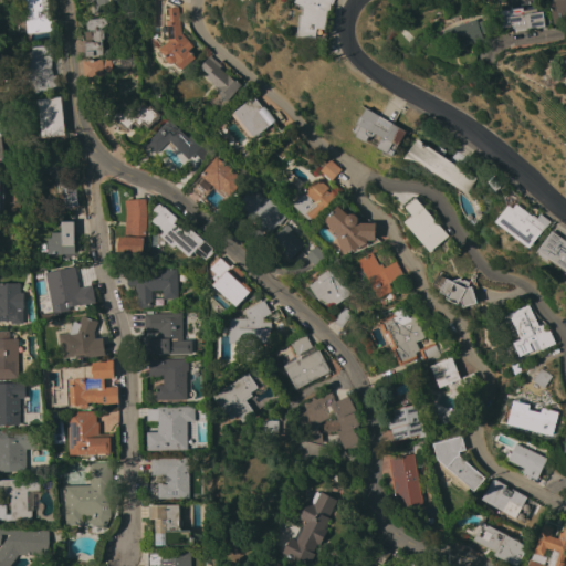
[(46,0),(49,17),(51,17),(53,31),(28,33),(24,0),(46,0)]
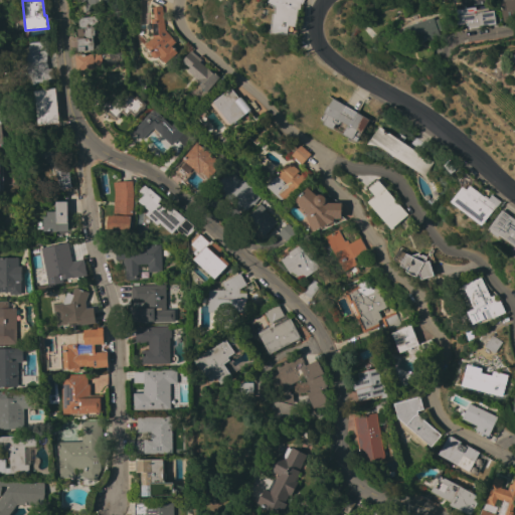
[(107,0),(108,2),(104,3),(104,10),(86,12),(84,5),(82,5),(81,0),(107,0)]
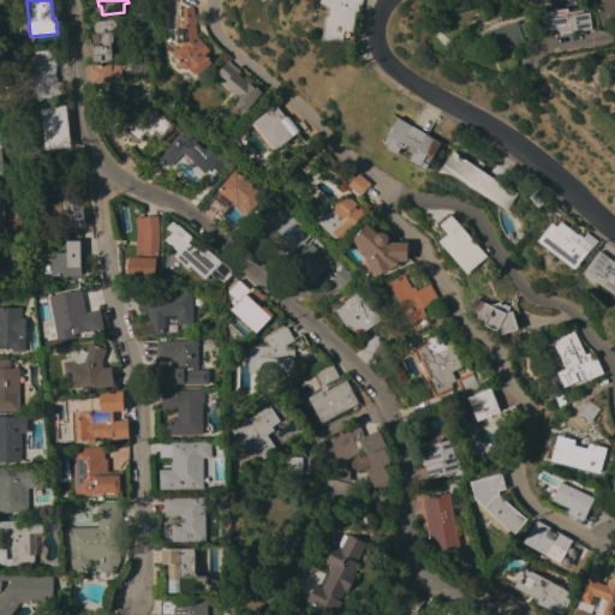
[(329,16),(330,16),(332,9),(323,4),(324,0),(366,0),(362,12),(359,11),(357,31),(348,31),(347,35),(347,41),(326,39),(327,36),(329,16)]
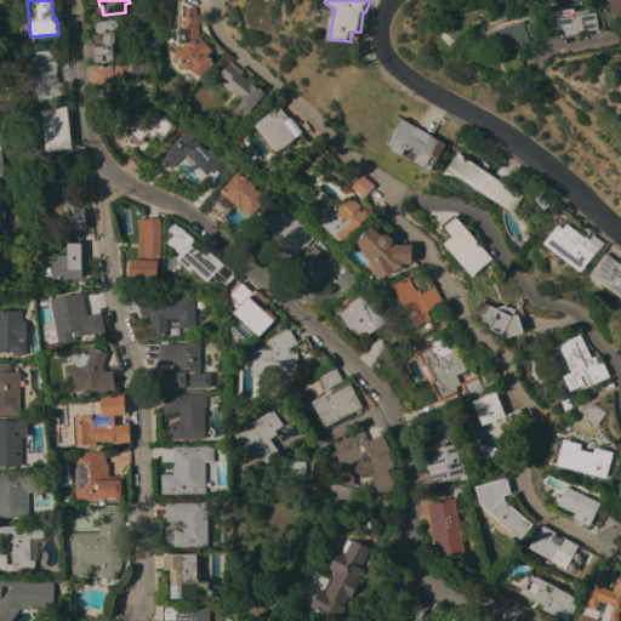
[(607,0),(620,0),(620,23),(610,26),(607,0)]
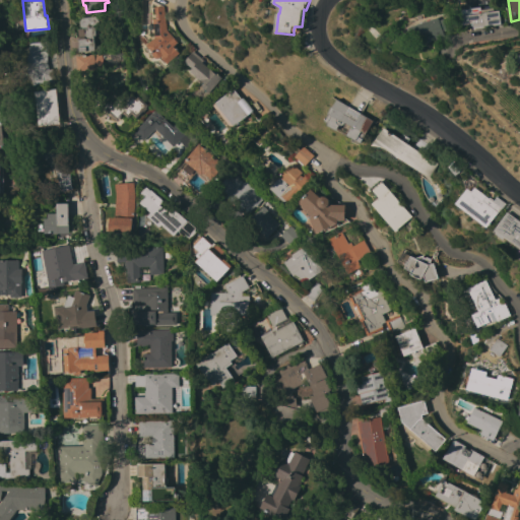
[(155,7),(166,6),(166,16),(168,30),(178,43),(174,47),(179,53),(167,64),(161,57),(159,58),(156,59),(153,57),(153,55),(151,57),(144,49),(147,46),(146,45),(155,38),(153,19),(156,18),(156,17),(155,7)]
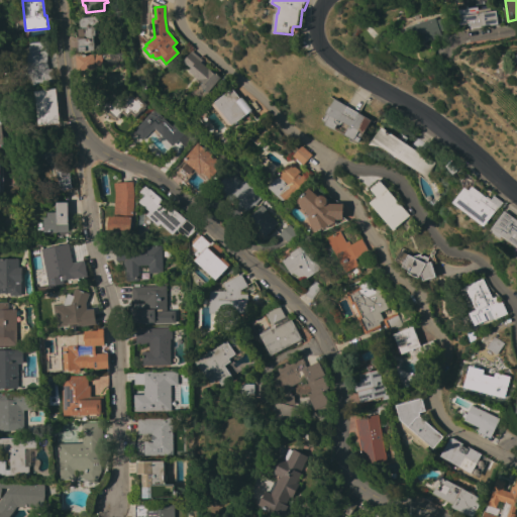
[(500,23),(474,28),(473,23),(462,24),(459,9),(480,7),(481,12),(498,10),(500,23)]
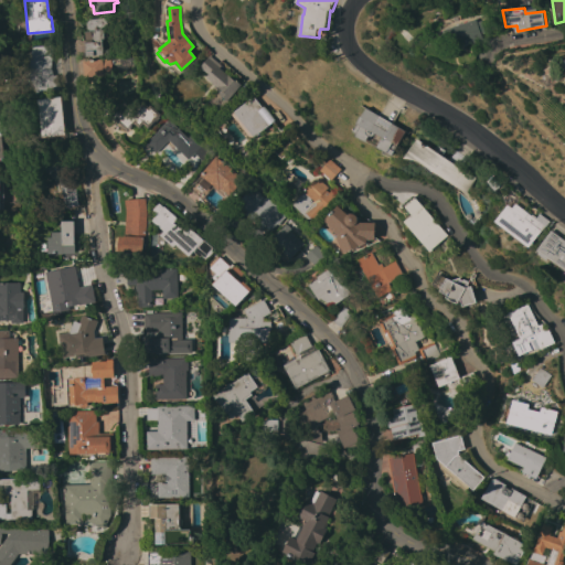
[(85,32),(87,31),(86,23),(88,19),(104,18),(106,20),(107,25),(105,27),(103,27),(104,39),(102,41),(103,55),(85,56),(84,43),(86,42),(85,32)]
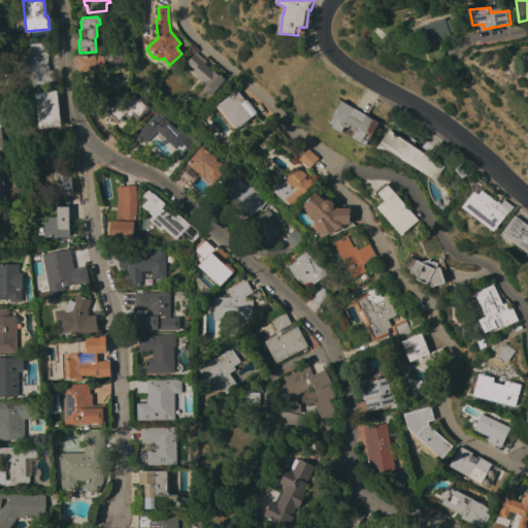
[(449,21),(453,20),(457,31),(453,32),(454,36),(424,47),(418,28),(448,18),(449,21)]
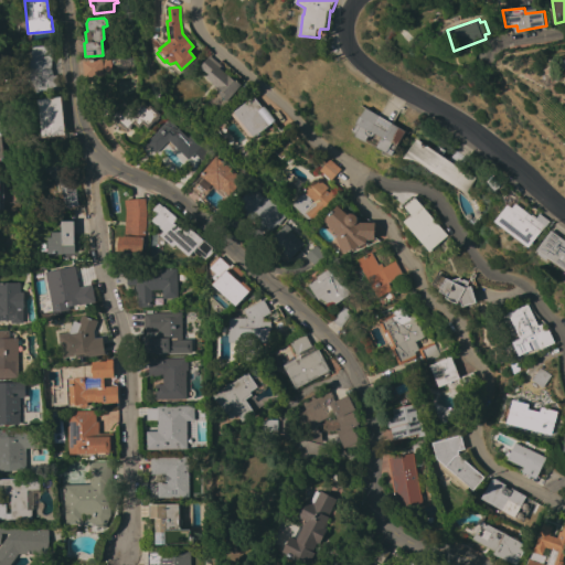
[(53,45),(51,67),(53,75),(56,74),(59,88),(36,92),(27,73),(32,48),(53,45)]
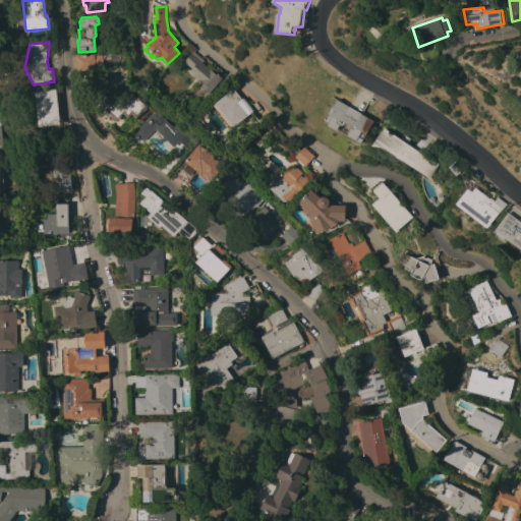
[(210,69),(210,68),(217,74),(218,73),(220,74),(220,75),(223,78),(216,85),(219,89),(206,104),(193,94),(203,82),(189,70),(191,68),(184,61),(193,51),(204,60),(201,63),(210,69)]
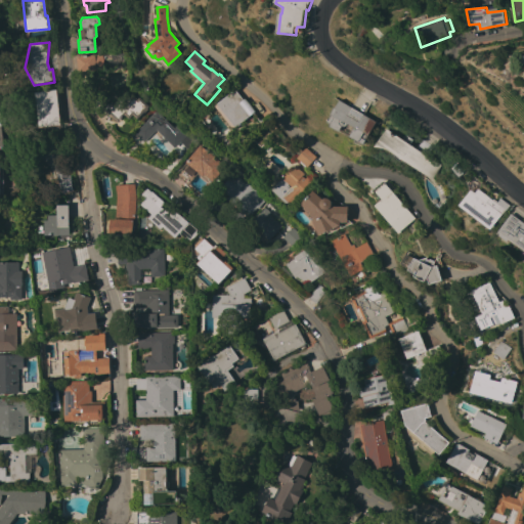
[(103,60),(103,64),(103,67),(102,69),(101,70),(99,70),(79,72),(78,56),(101,54),(103,60)]
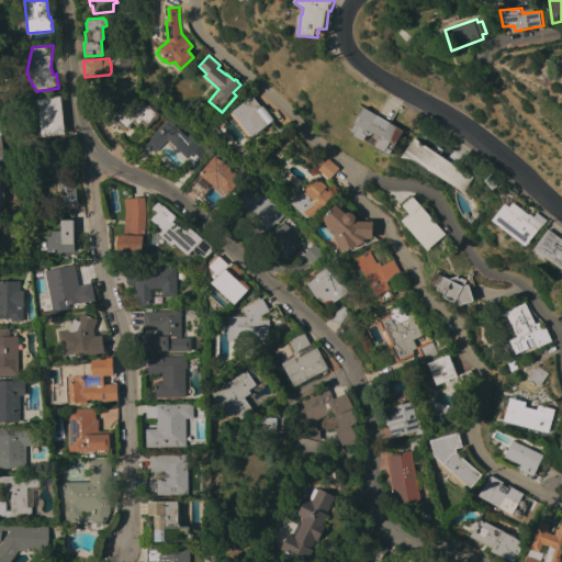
[(261,107),(262,105),(273,120),(258,132),(259,133),(256,136),(255,134),(250,138),(231,113),(251,96),(261,107)]
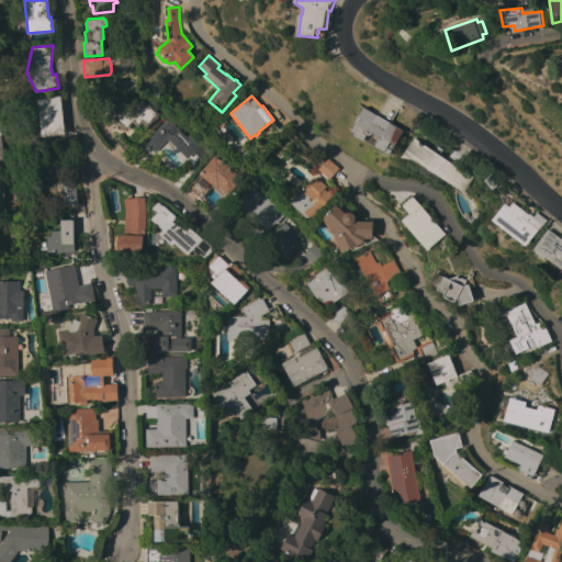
[(59,97),(64,135),(42,137),(37,99),(59,97)]
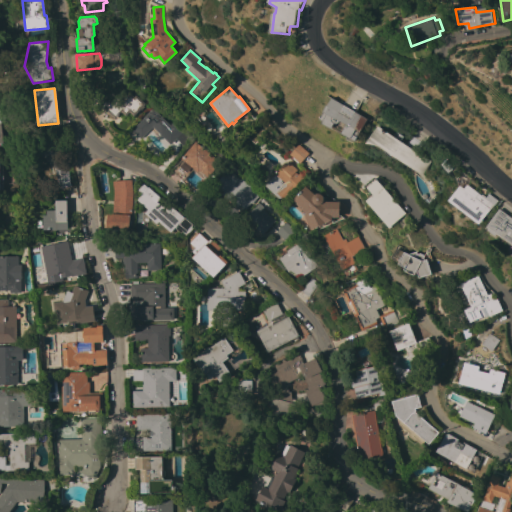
[(134,97),(136,95),(146,104),(144,106),(144,107),(141,110),(140,109),(134,116),(130,112),(126,116),(120,111),(114,118),(111,115),(109,116),(103,111),(105,109),(89,110),(89,98),(103,97),(103,106),(110,100),(111,101),(118,94),(122,97),(128,91),(134,97)]
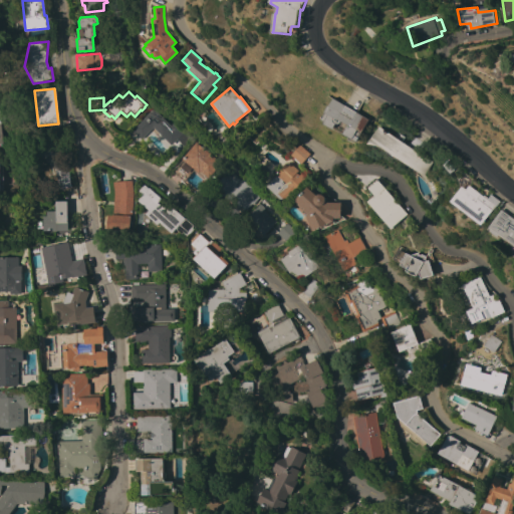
[(352,140),(351,142),(347,139),(348,137),(333,129),(324,123),(325,120),(322,119),(326,112),(325,112),(329,105),(330,105),(335,98),(369,118),(357,142),(352,140)]
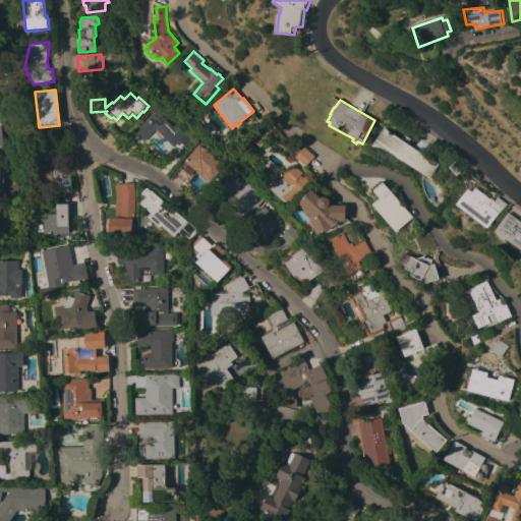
[(0,109),(9,109),(11,123),(0,124),(2,146),(0,146),(0,109)]
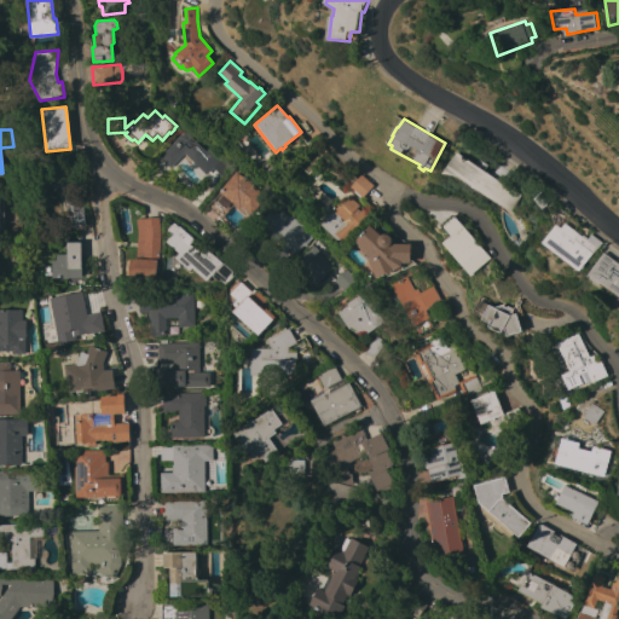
[(171,167),(160,157),(185,132),(215,163),(204,174),(198,168),(184,154),(174,163),(171,167)]
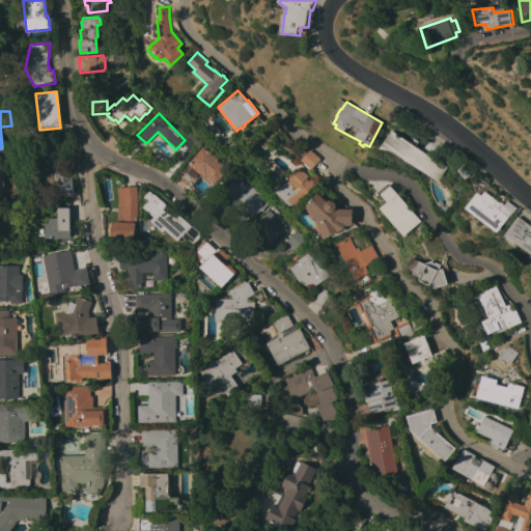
[(392,131),(447,167),(438,182),(415,166),(409,164),(407,163),(402,161),(400,158),(398,155),(394,152),(392,151),(388,150),(383,149),(380,148),(392,131)]
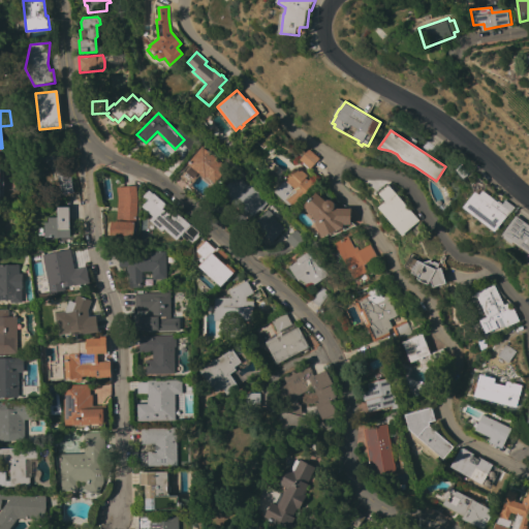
[(65,194),(64,191),(61,194),(51,161),(44,152),(57,145),(64,158),(71,183),(70,185),(72,192),(70,192),(65,194)]
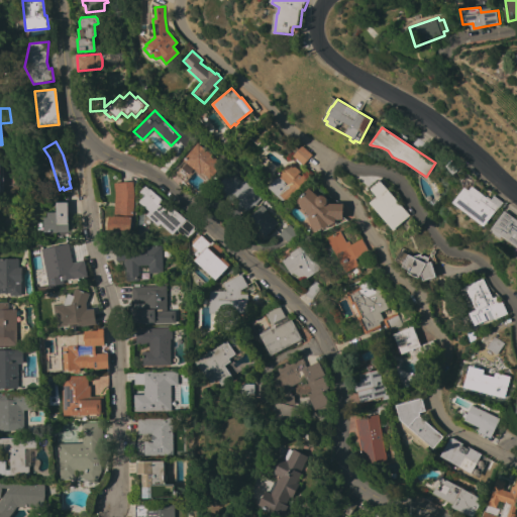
[(221,164),(206,182),(194,172),(185,183),(174,173),(184,161),(183,161),(197,143),(221,164)]
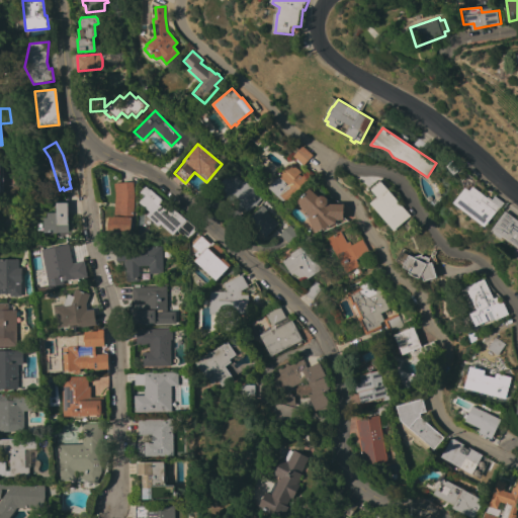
[(304,165),(293,157),(300,147),(312,156),(304,165)]
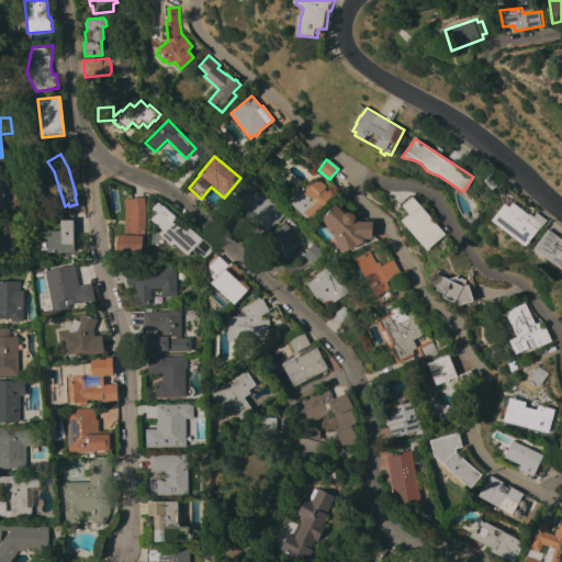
[(484,180),(489,176),(496,186),(492,190),(485,182),(484,180)]
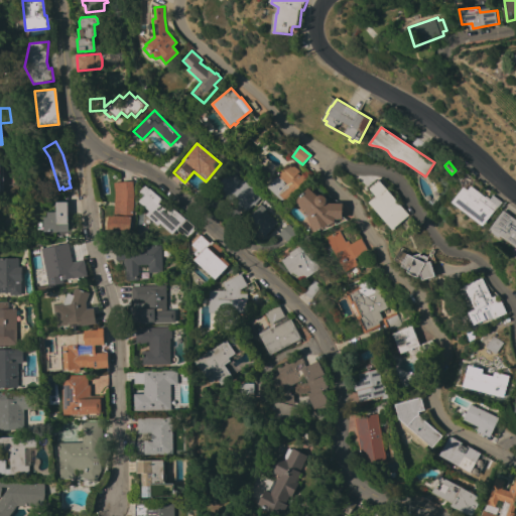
[(299,171),(297,173),(303,178),(282,202),(266,186),(286,164),(289,166),(291,164),(299,171)]
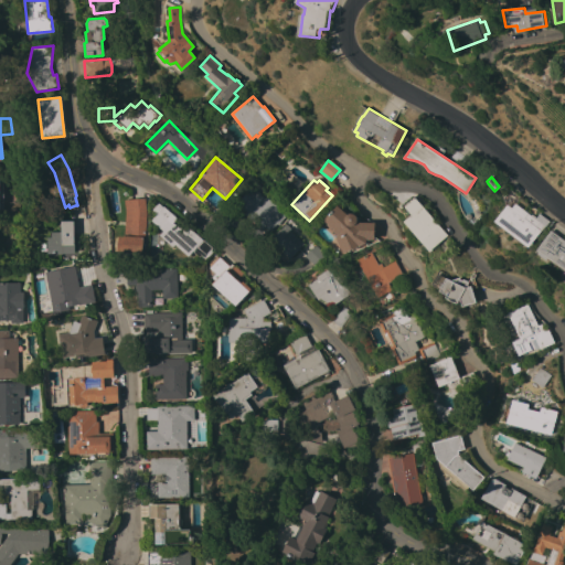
[(284,215),(283,216),(284,216),(278,225),(276,223),(269,232),(264,227),(263,230),(254,223),(254,222),(245,214),(247,211),(237,203),(252,187),(265,198),(265,196),(280,210),(279,211),(284,215)]
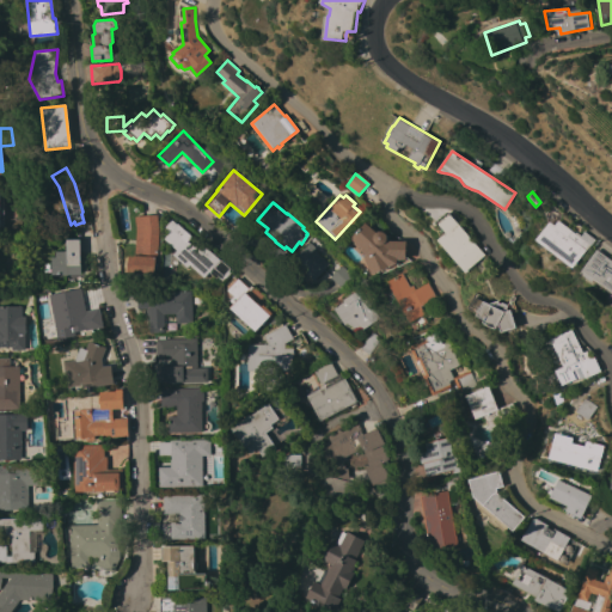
[(446,212),(448,215),(451,213),(457,220),(454,222),(484,255),(464,273),(435,240),(444,233),(435,222),(446,212)]
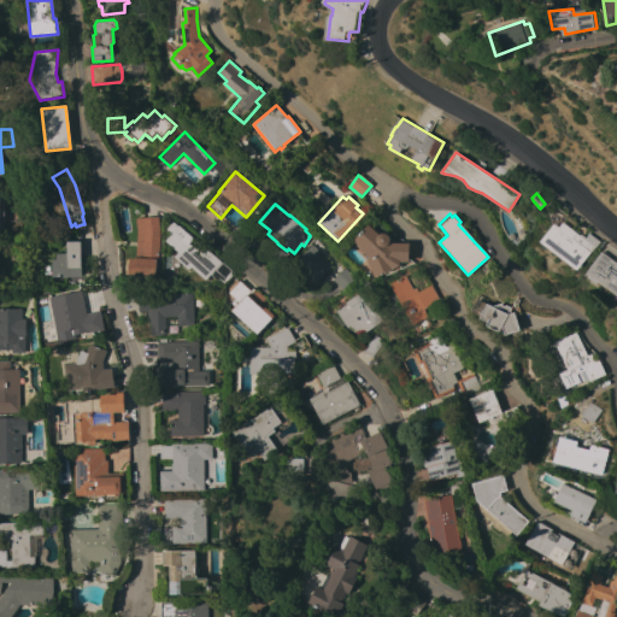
[(158,216),(160,234),(158,260),(157,260),(156,277),(134,276),(134,275),(128,274),(129,258),(136,259),(137,235),(135,218),(158,216)]
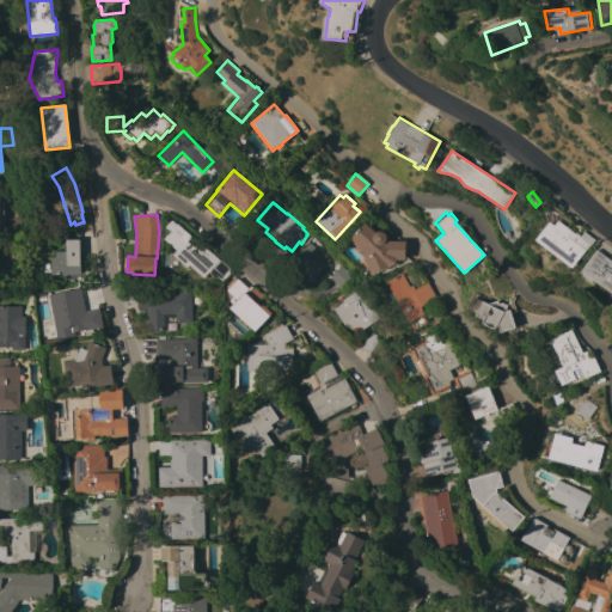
[(587,250),(586,250),(573,268),(536,239),(554,216),(580,237),(585,231),(595,239),(591,245),(587,250)]
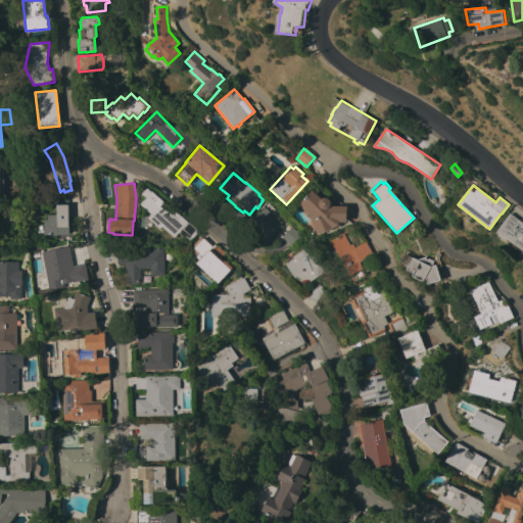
[(346,206),(346,222),(339,222),(339,225),(319,235),(312,220),(314,219),(299,203),(313,190),(322,198),(324,197),(328,198),(330,200),(331,203),(330,206),(341,206),(346,206)]
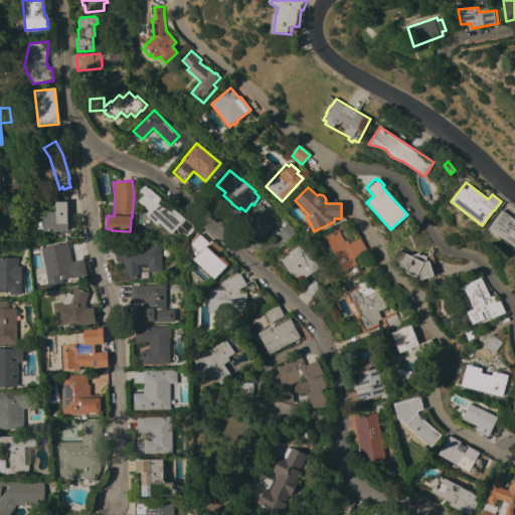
[(46,216),(46,212),(55,211),(55,201),(66,201),(67,230),(43,231),(43,216),(46,216)]
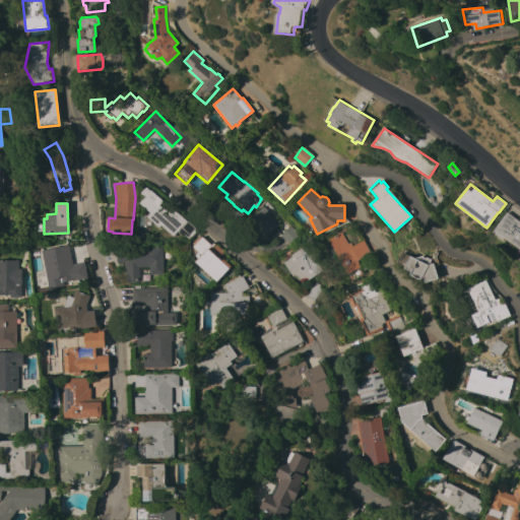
[(165,210),(166,208),(170,211),(173,208),(186,220),(195,229),(189,236),(191,237),(189,239),(187,238),(185,236),(183,238),(177,232),(173,236),(160,225),(158,228),(146,216),(157,204),(165,210)]
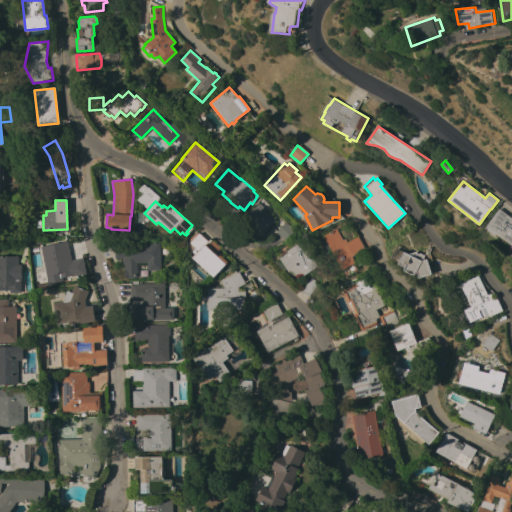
[(259,203),(264,208),(263,209),(275,221),(262,234),(245,218),(259,203)]
